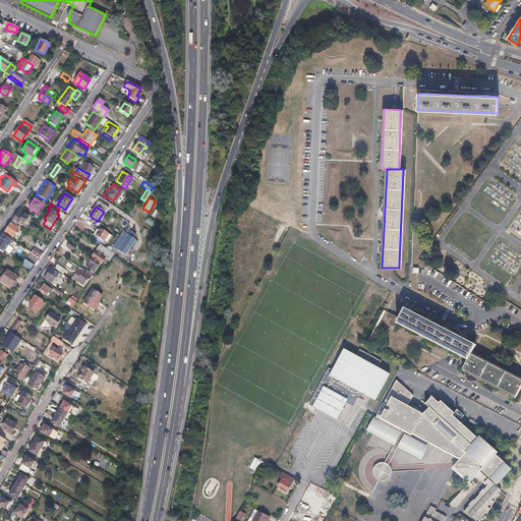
[(29,215),(19,209),(11,221),(16,225),(17,223),(21,226),(29,215)]
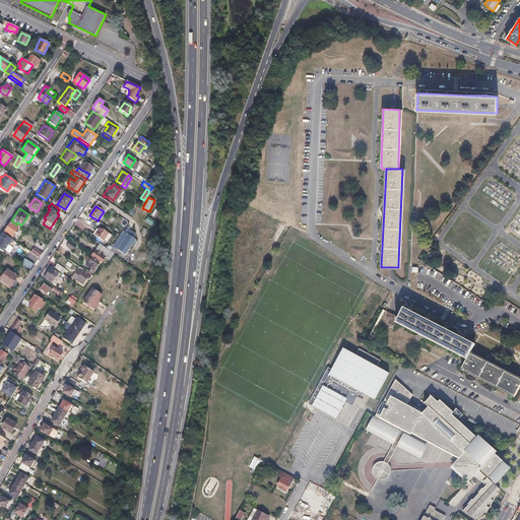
[(16,224),(11,220),(2,234),(5,236),(10,239),(17,229),(15,226),(17,224),(16,224)]
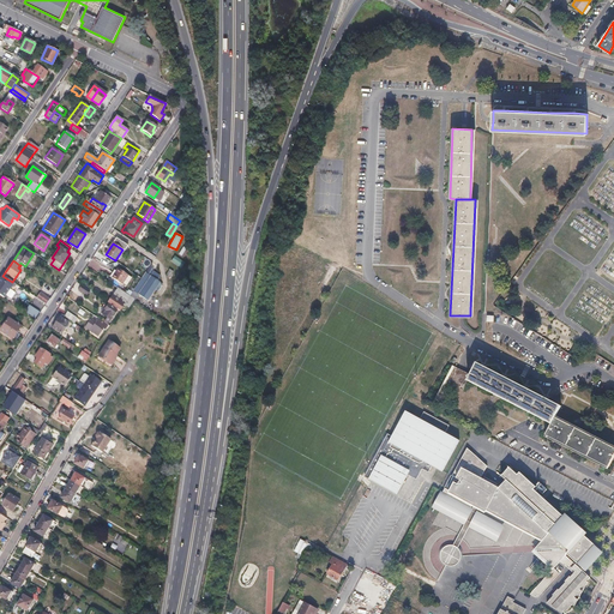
[(118,269),(112,277),(121,284),(127,275),(118,269)]
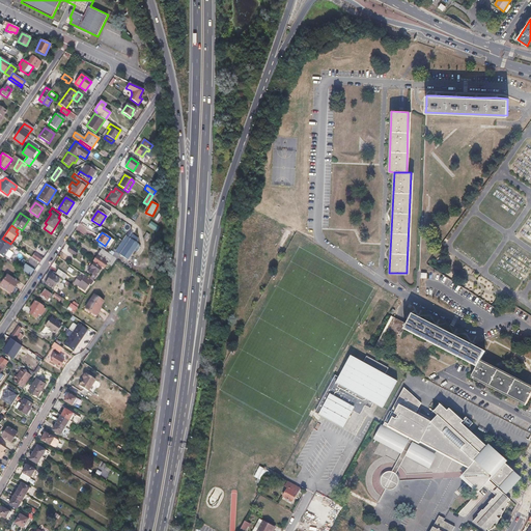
[(126,235),(122,241),(115,252),(128,260),(138,244),(126,235)]
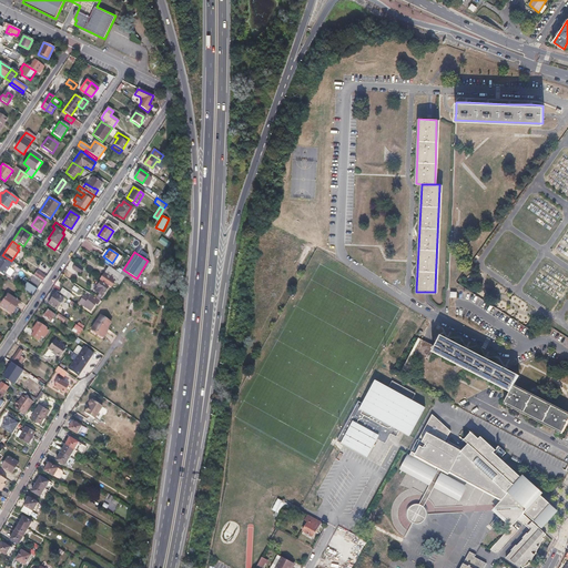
[(3,261),(0,259),(0,257),(0,273),(3,275),(12,262),(11,261),(6,257),(3,261)]
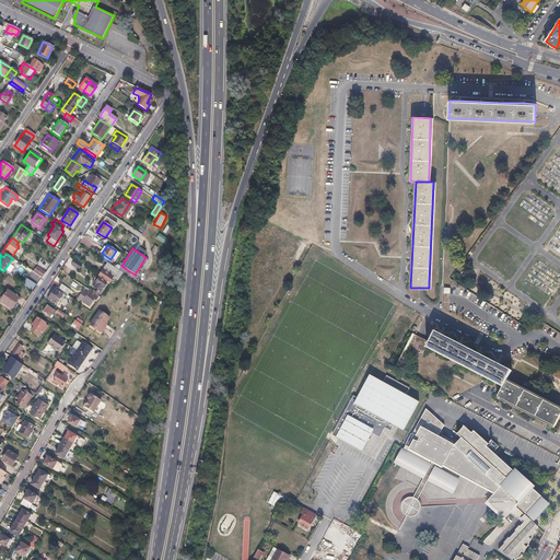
[(74,260),(72,265),(79,269),(82,265),(74,260)]
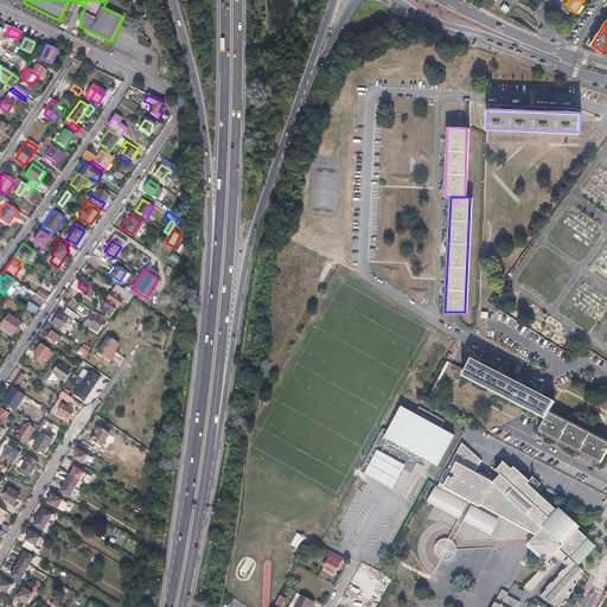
[(128,293),(120,287),(109,302),(117,308),(126,296),(131,300),(133,296),(128,293)]
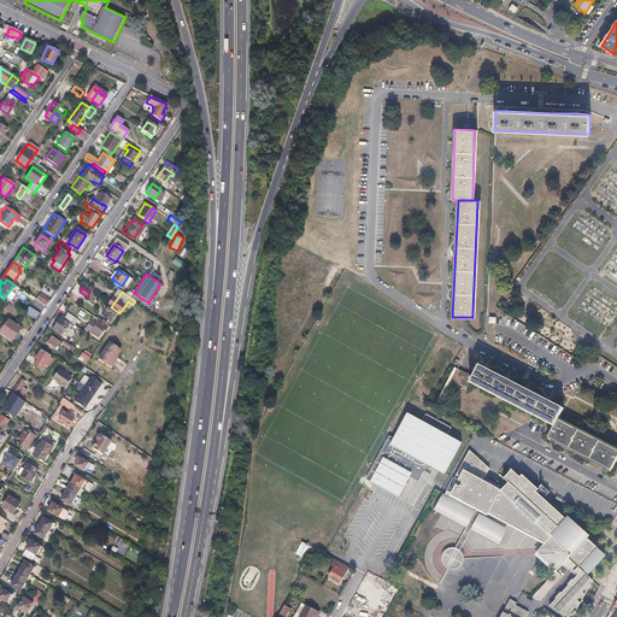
[(50,301),(42,297),(40,301),(46,306),(50,301)]
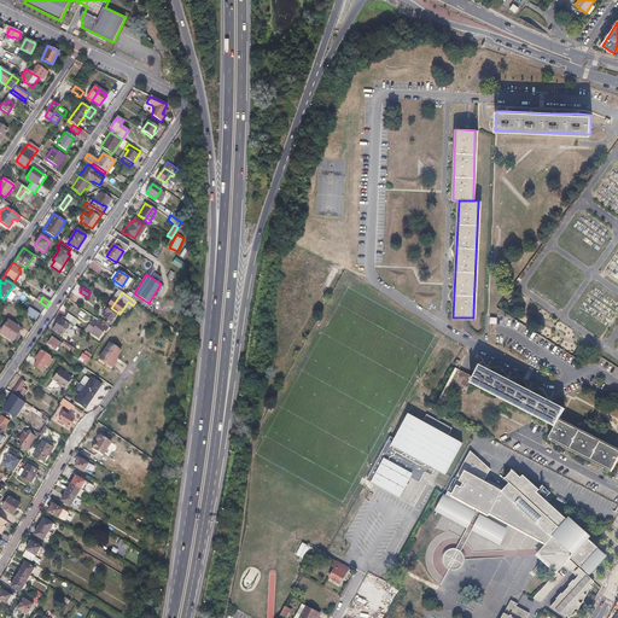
[(42,314),(30,307),(25,315),(38,322),(42,314)]
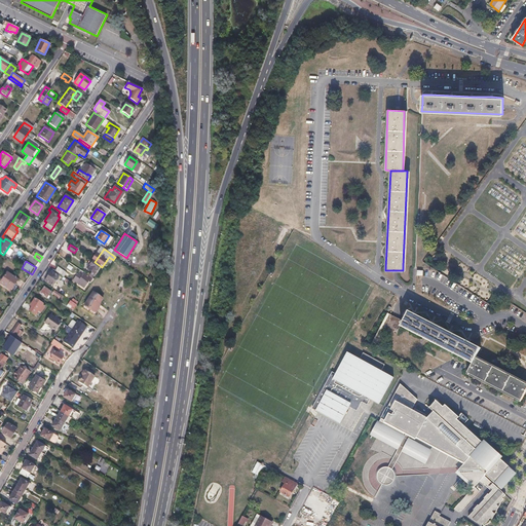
[(102,267),(95,262),(89,270),(95,274),(99,268),(101,269),(102,267)]
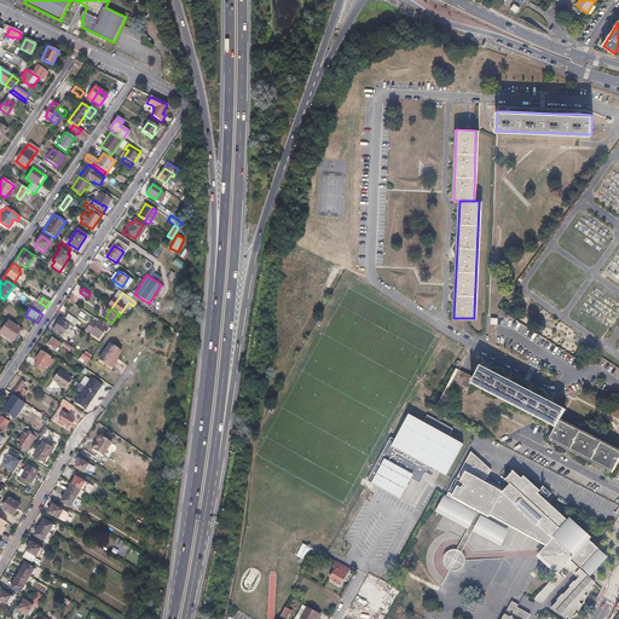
[(67,317),(65,319),(75,327),(79,322),(69,313),(67,317)]
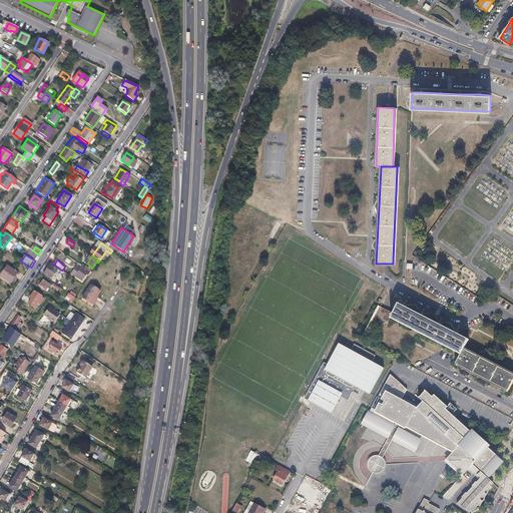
[(54,268),(50,265),(44,274),(48,277),(52,272),(54,268)]
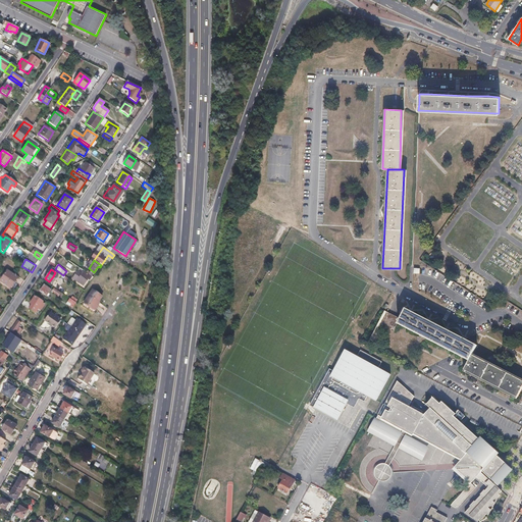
[(17,277),(7,270),(0,280),(10,288),(17,277)]
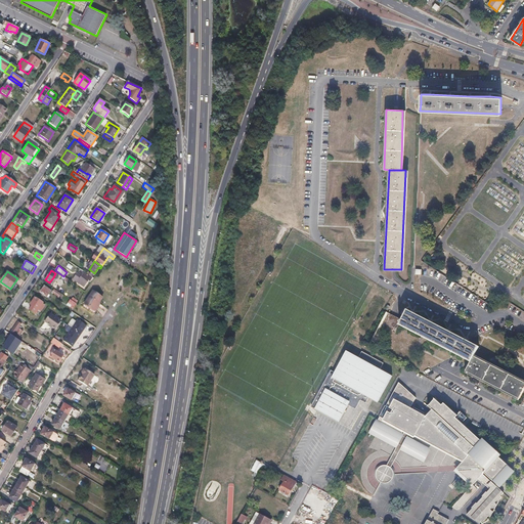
[(91,278),(83,273),(77,282),(84,287),(89,278),(90,279),(91,278)]
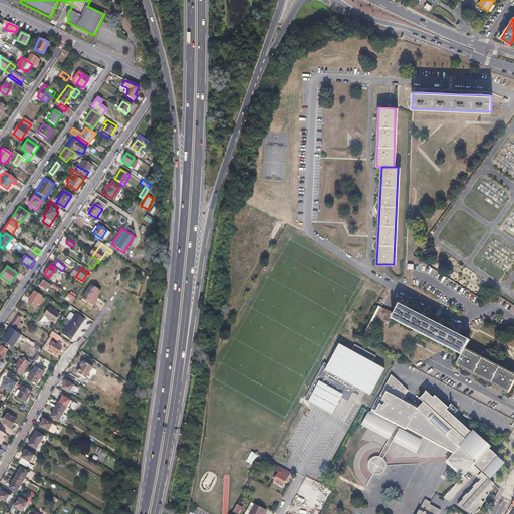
[(50,285),(44,280),(39,286),(46,291),(50,285)]
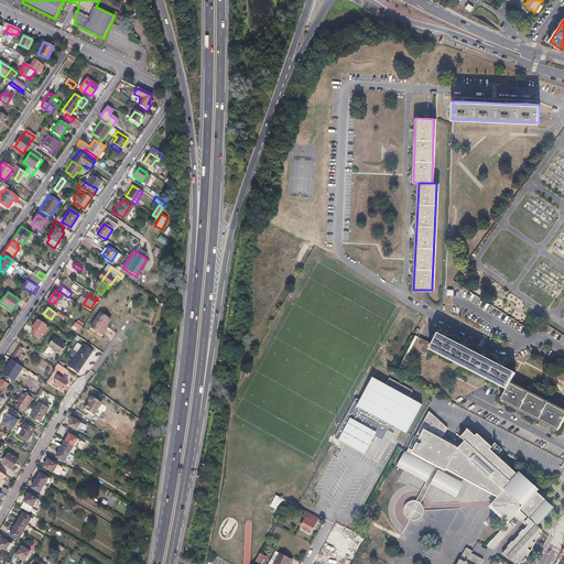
[(109,321),(99,314),(90,327),(101,335),(106,329),(104,329),(109,321)]
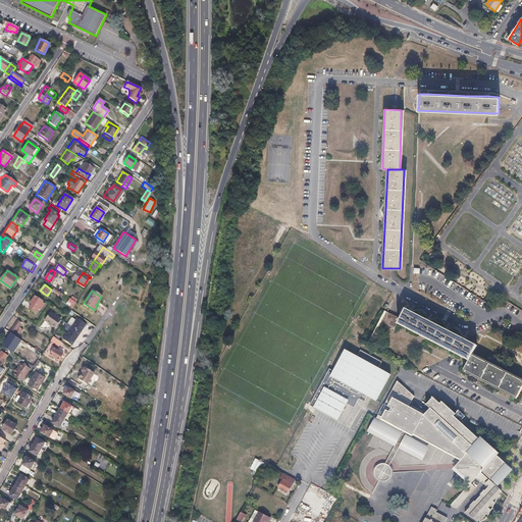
[(43,301),(35,296),(30,303),(32,304),(29,308),(35,312),(38,309),(40,310),(44,304),(42,302),(43,301)]
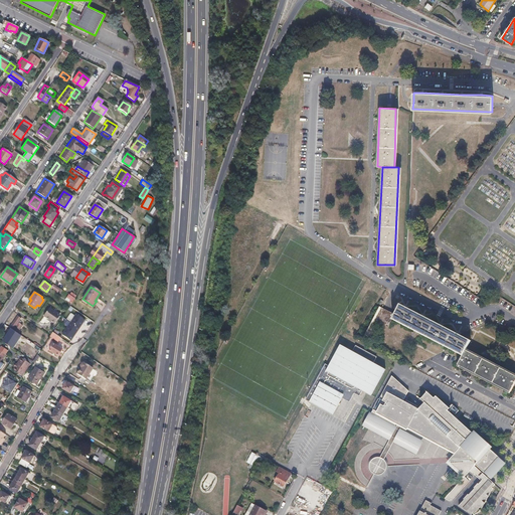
[(394,314),(392,319),(462,355),(465,349),(470,340),(457,334),(440,325),(422,316),(404,307),(399,304),(396,310),(395,313),(394,314)]
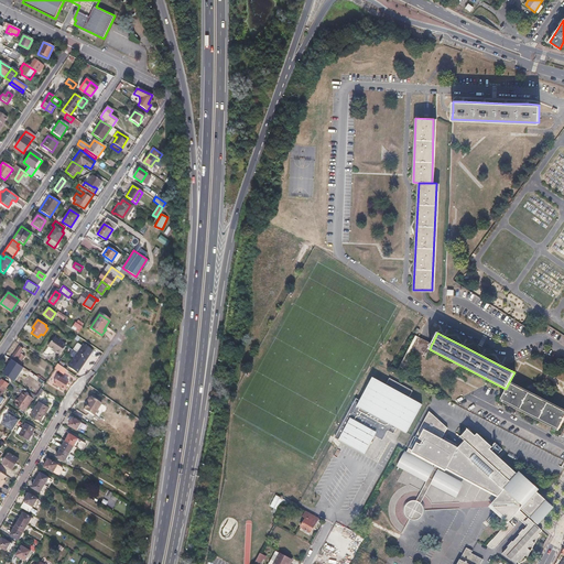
[(432,344),(416,336),(410,349),(425,357),(430,349),(432,344)]
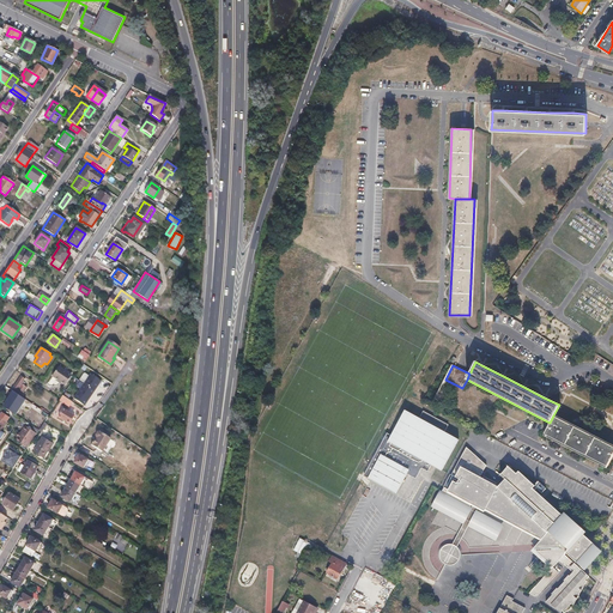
[(71,376),(58,368),(52,376),(65,386),(71,376)]
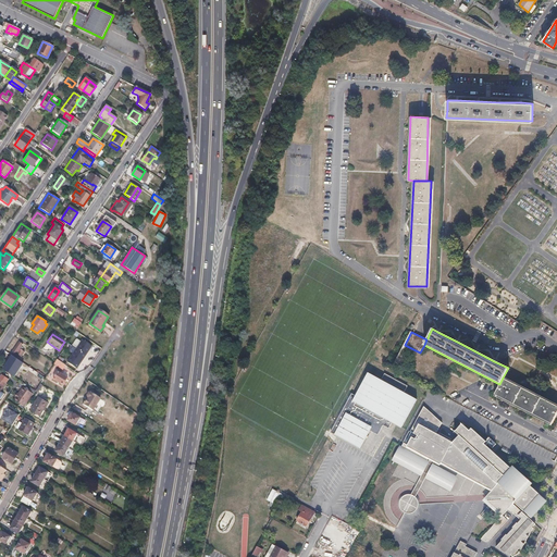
[(82,339),(66,362),(76,369),(84,358),(91,346),(82,339)]
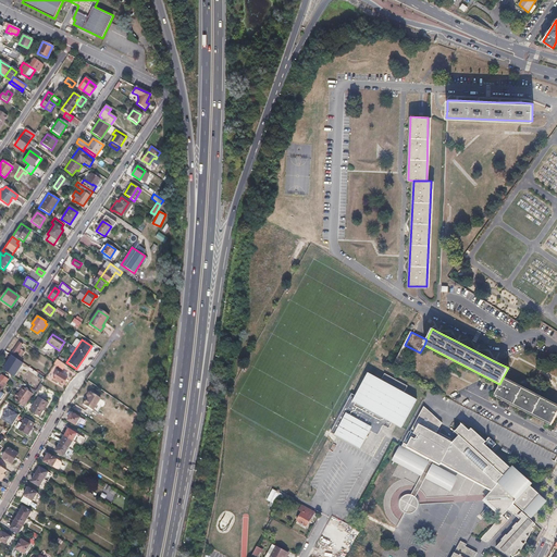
[(23,344),(20,342),(13,351),(16,354),(20,348),(22,346),(23,344)]
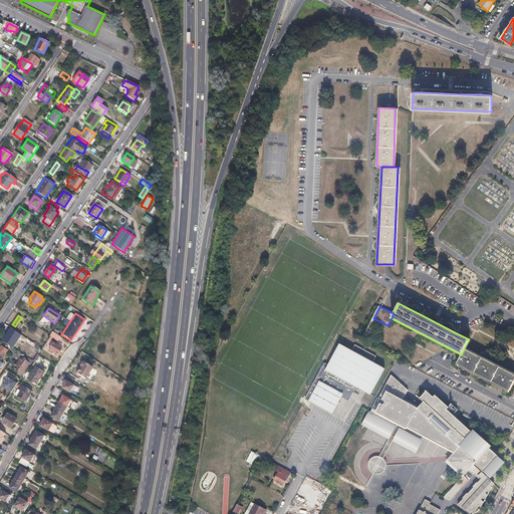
[(20,322),(18,321),(15,326),(13,329),(18,332),(23,324),(20,322)]
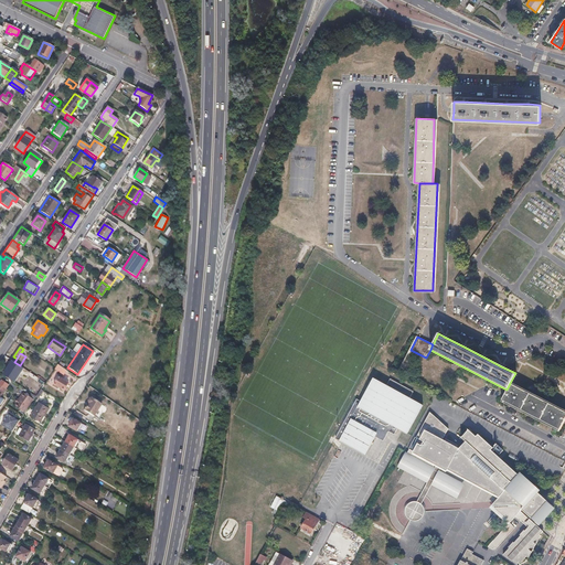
[(14,362),(13,361),(6,373),(17,381),(25,369),(20,365),(14,362)]
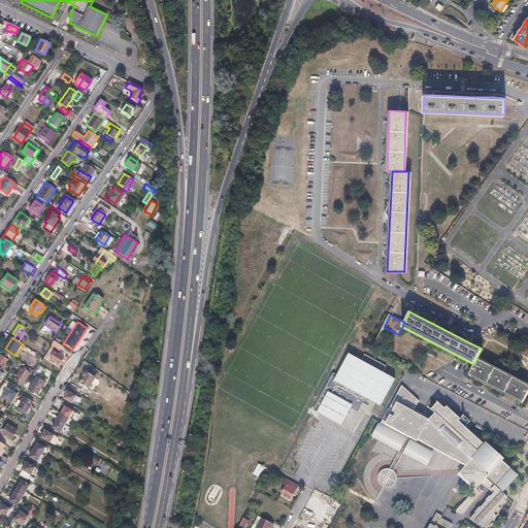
[(54,341),(51,344),(60,351),(62,347),(54,341)]
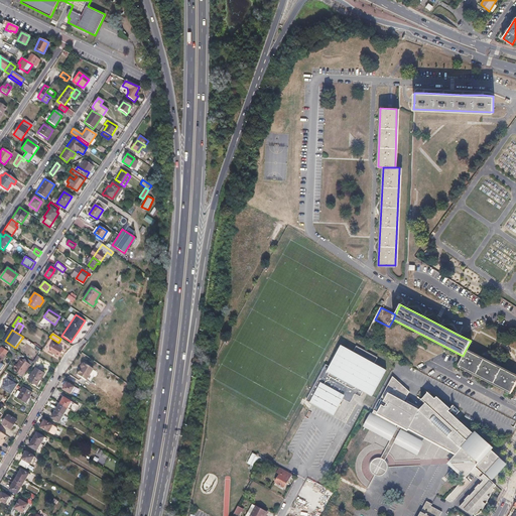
[(36,351),(39,353),(41,350),(31,343),(29,345),(24,353),(31,359),(36,351)]
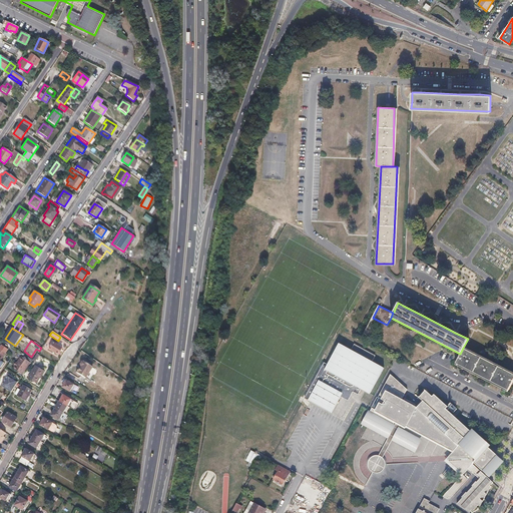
[(61,349),(53,344),(49,350),(57,355),(59,352),(61,349)]
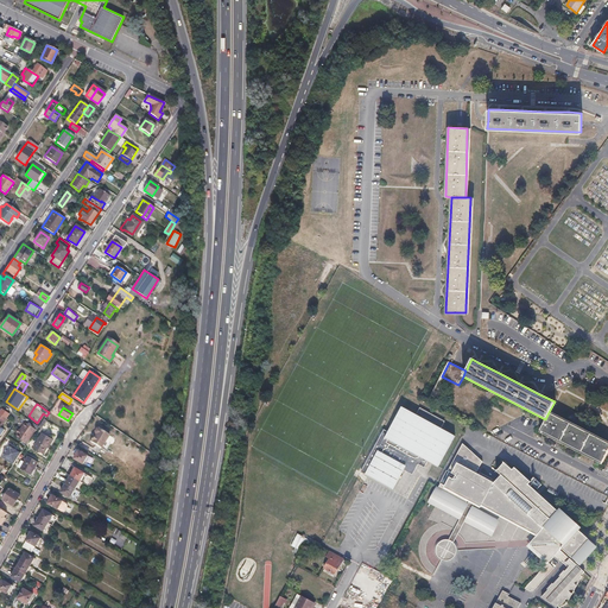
[(388,434),(384,431),(361,472),(368,475),(393,489),(404,470),(412,475),(418,464),(425,467),(428,462),(438,467),(455,436),(441,429),(444,422),(419,409),(416,416),(401,407),(388,434)]
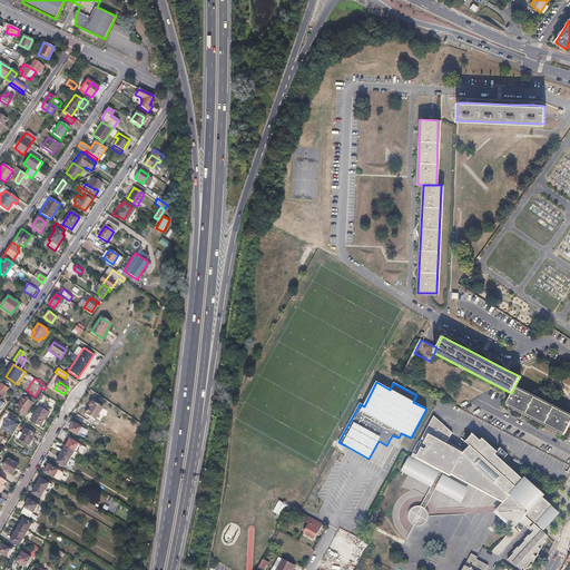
[(511,393),(507,403),(564,433),(569,422),(569,415),(514,386),(511,393)]
